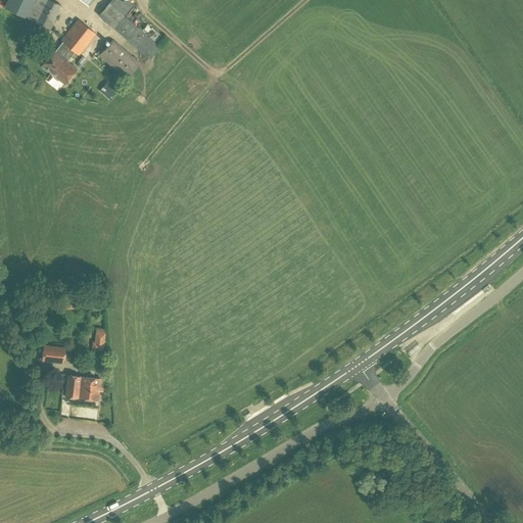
[(49,30),(61,6),(49,0),(33,0),(25,17),(33,21),(49,30)]
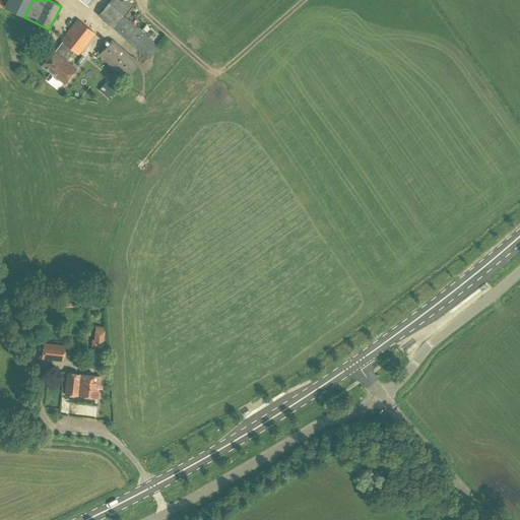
[(120,0),(110,0),(98,15),(148,59),(159,47),(123,15),(132,5),(125,0),(122,0),(121,1),(120,0)]
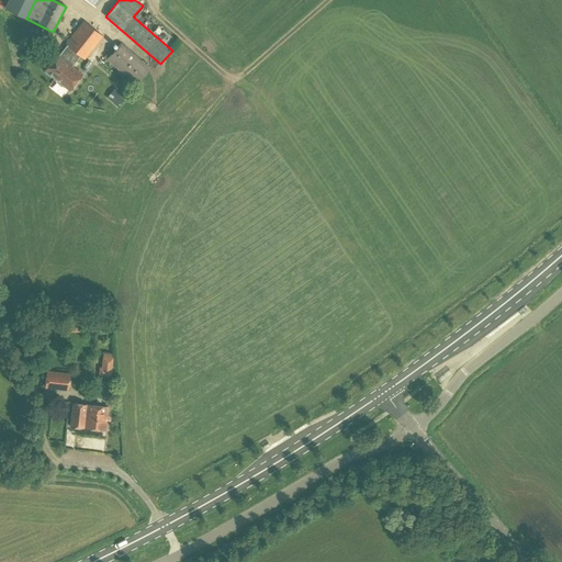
[(57,54),(43,71),(64,87),(69,91),(82,74),(77,69),(72,66),(80,56),(85,59),(85,58),(102,36),(83,21),(66,44),(67,45),(58,55),(57,54)]
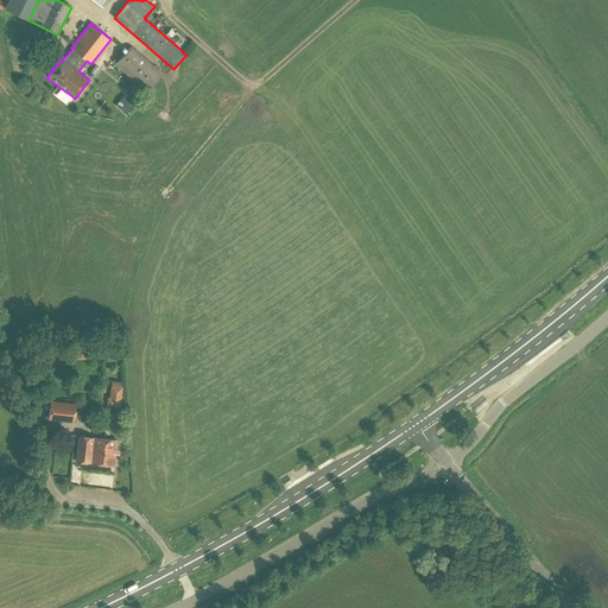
[(162,74),(131,46),(125,52),(121,51),(112,62),(115,64),(146,92),(162,74)]
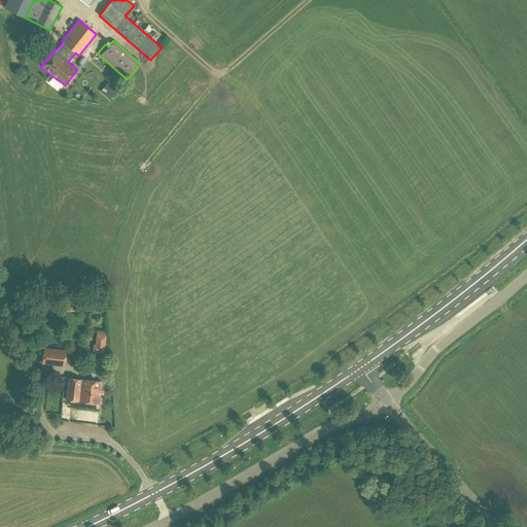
[(110,101),(117,93),(107,83),(100,92),(110,101)]
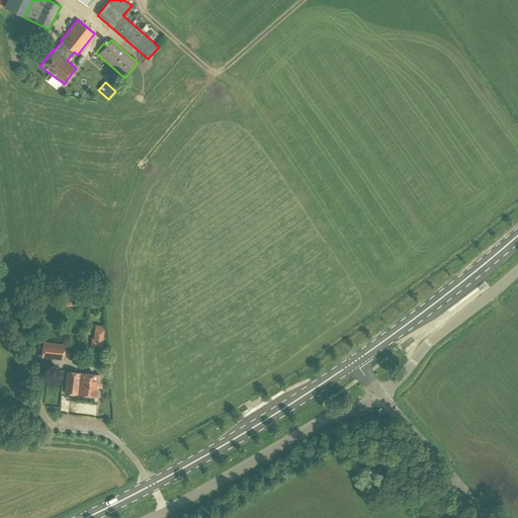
[(60,296),(61,306),(74,305),(74,296),(60,296)]
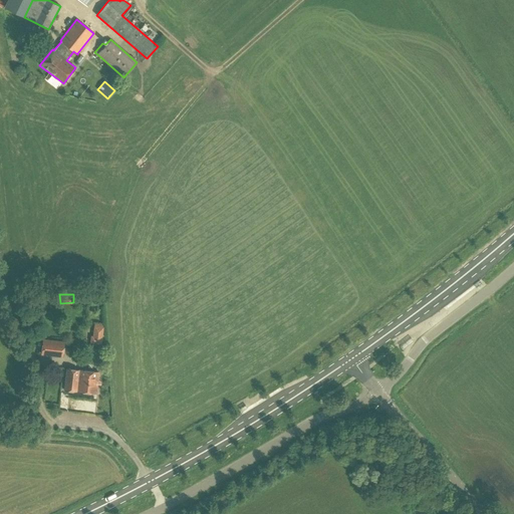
[(63,357),(64,341),(42,339),(40,354),(63,357)]
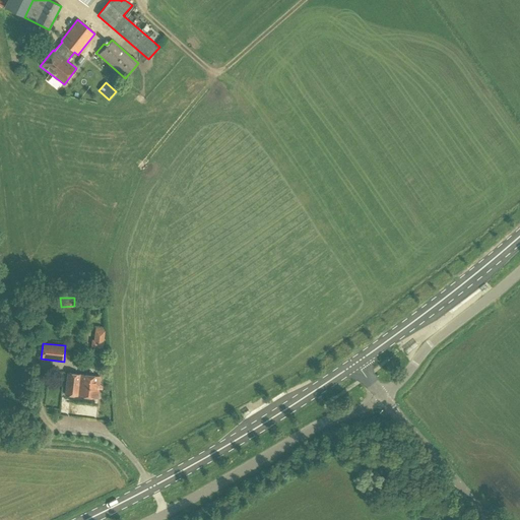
[(98,398),(100,377),(67,373),(65,394),(98,398)]
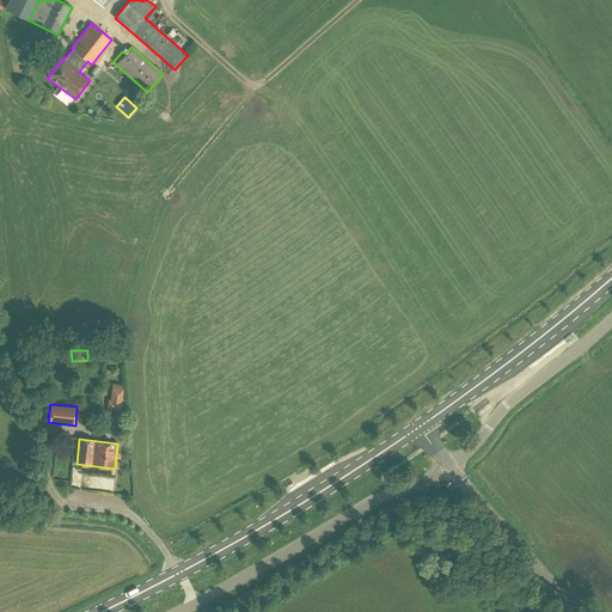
[(411,460),(426,454),(423,447),(409,453),(411,460)]
